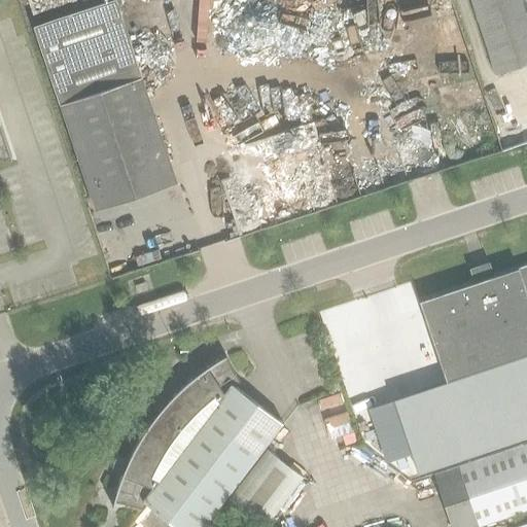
[(114,0),(110,0),(33,26),(81,166),(96,208),(176,181),(171,166),(114,0)]
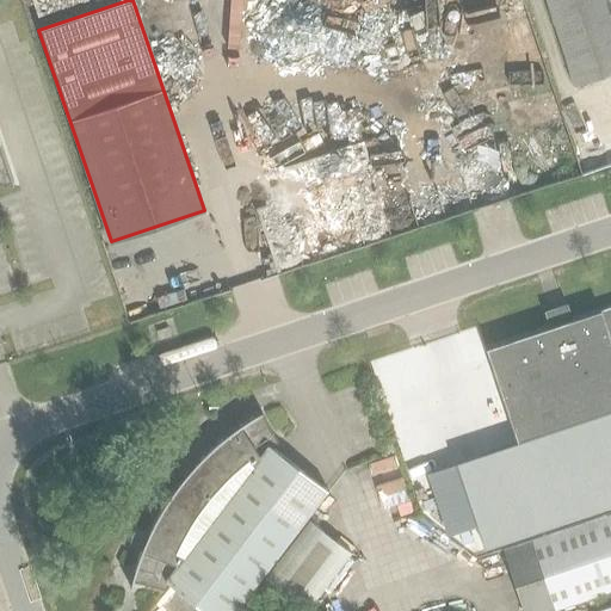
[(610,0),(544,0),(575,86),(610,73),(610,0)]
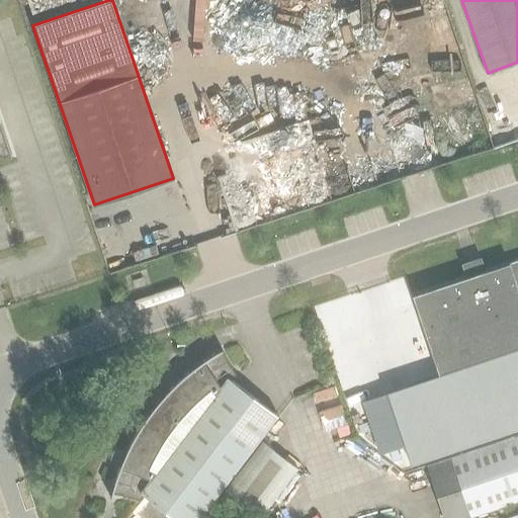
[(0,153),(11,155),(0,119),(0,153)]
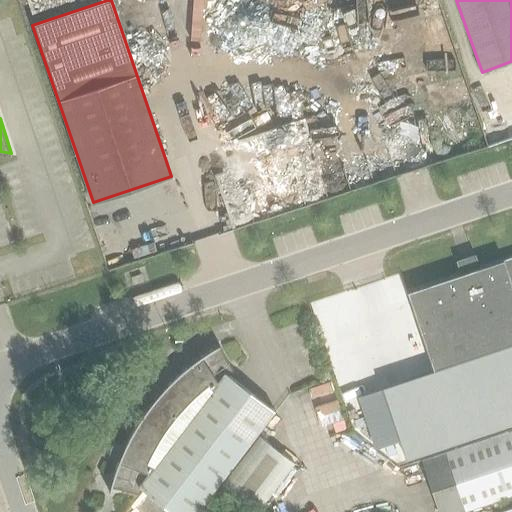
[(434,371),(382,388),(400,440),(407,462),(511,427),(511,257),(408,292),(408,293),(407,293),(407,294),(409,294),(428,351),(434,371)]
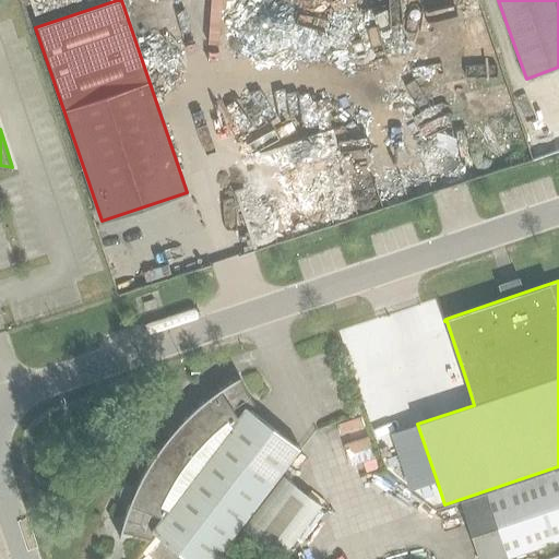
[(186,418),(179,425),(163,444),(156,452),(151,461),(145,471),(141,479),(137,488),(132,497),(129,504),(127,513),(123,521),(121,530),(119,538),(120,538),(121,533),(151,540),(155,534),(189,558),(214,558),(298,449),(249,409),(253,405),(239,379),(240,379),(239,378),(232,382),(224,387),(217,391),(211,396),(204,402),(198,407),(191,413),(186,418)]
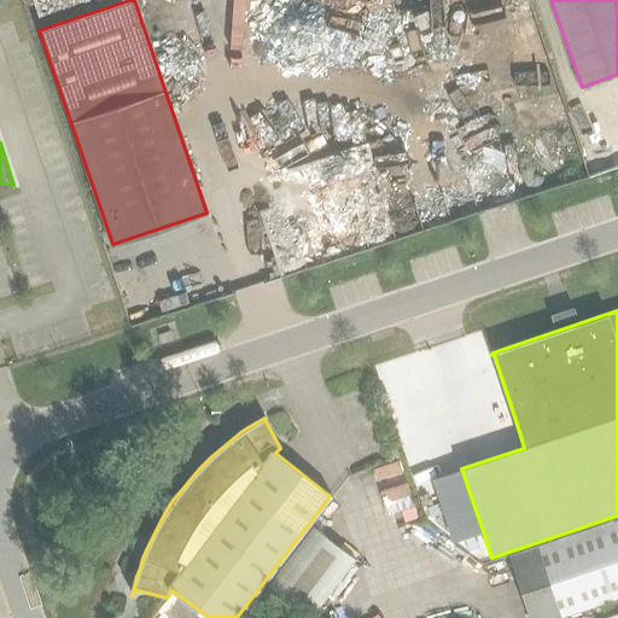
[(530,617),(554,617),(617,596),(617,519),(509,557),(530,617)]
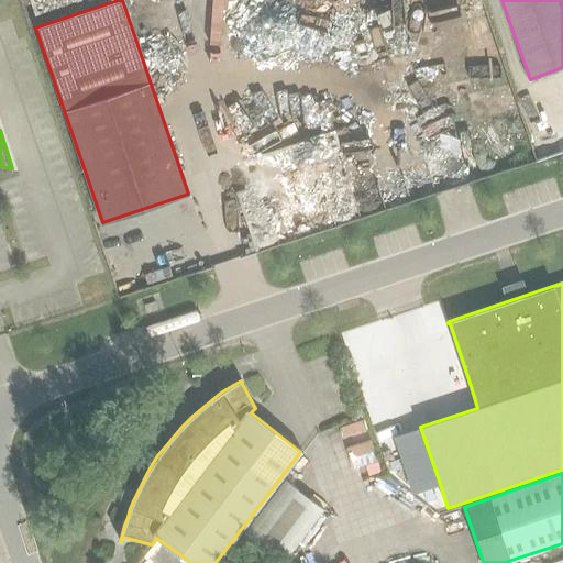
[(283,562),(322,509),(284,479),(244,532),(283,562)]
